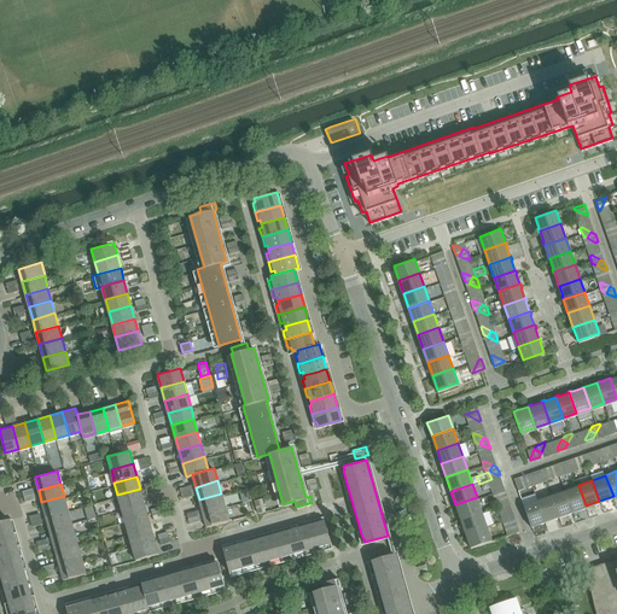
[(586,506),(578,485),(565,490),(572,510),(586,506)]
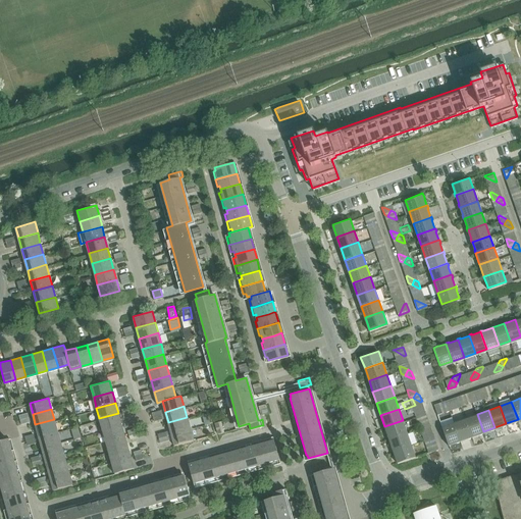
[(423,416),(416,412),(415,413),(417,419),(421,421),(423,416)]
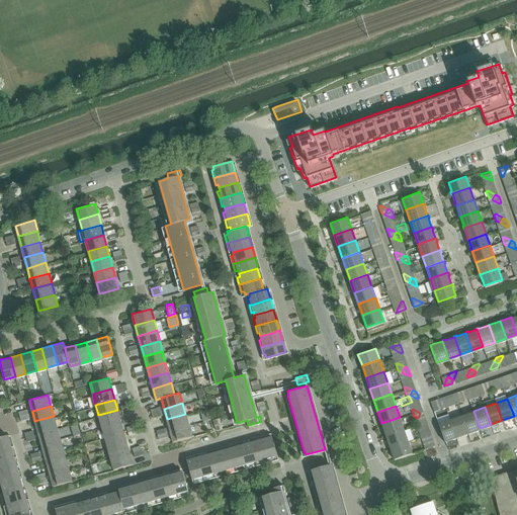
[(98,415),(101,426),(120,420),(117,410),(98,415)]
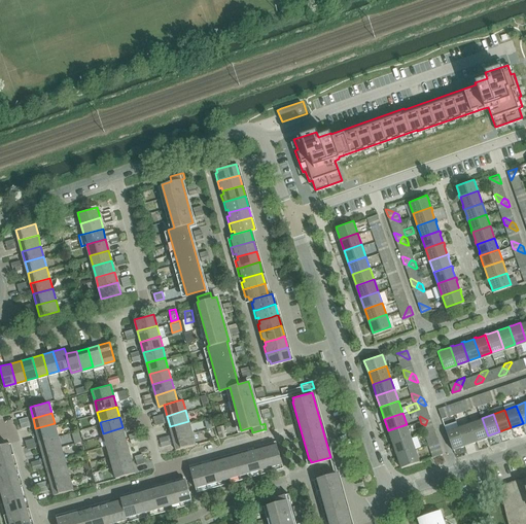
[(488,435),(482,418),(469,422),(476,440),(488,435)]
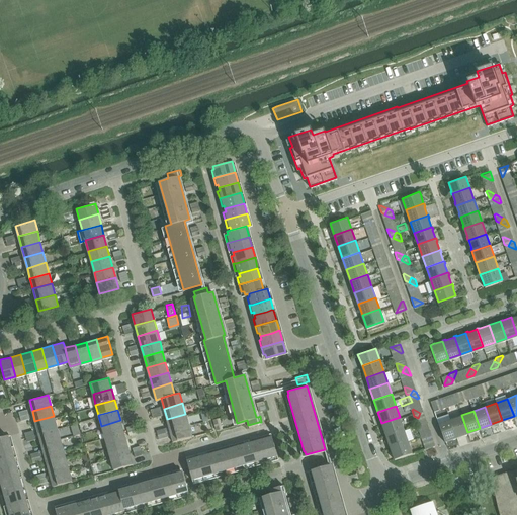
[(418,418),(425,422),(426,421),(424,415),(420,413),(418,418)]
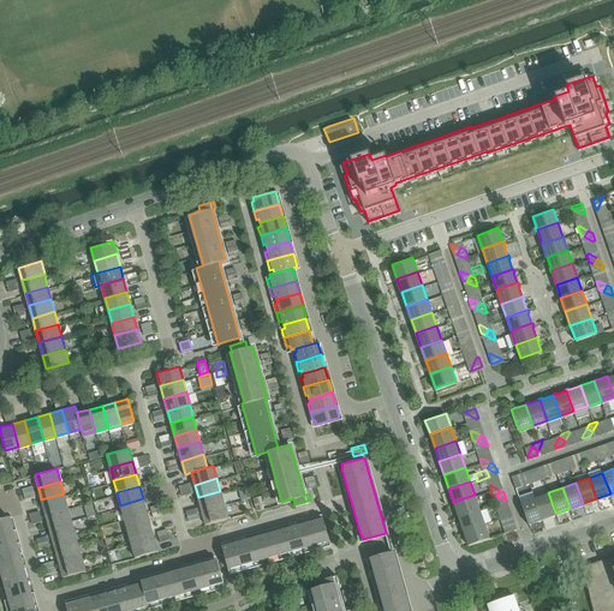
[(220,491),(198,497),(202,509),(224,503),(220,491)]
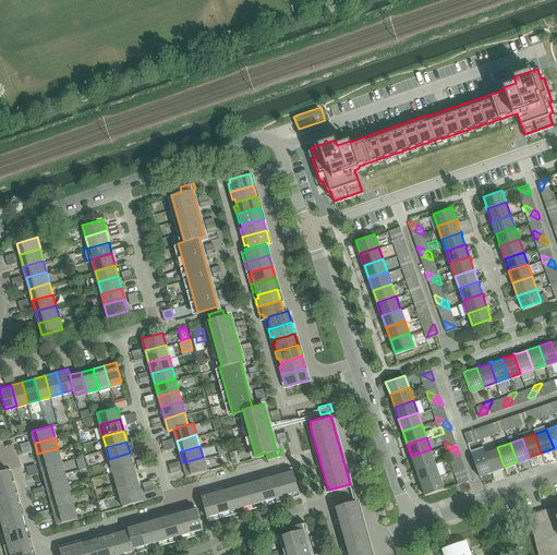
[(504,466),(497,447),(485,451),(492,470),(504,466)]
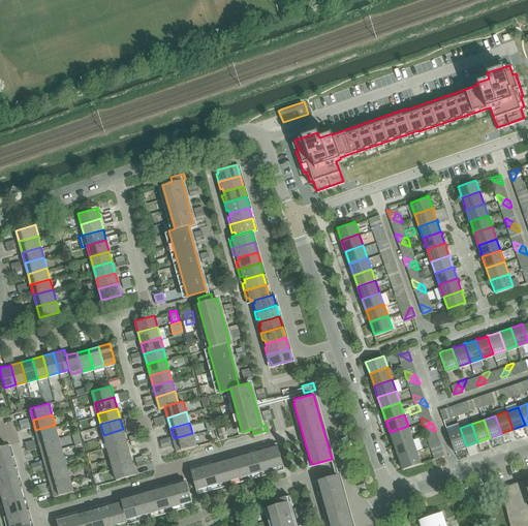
[(35,430),(38,441),(58,436),(55,425),(35,430)]
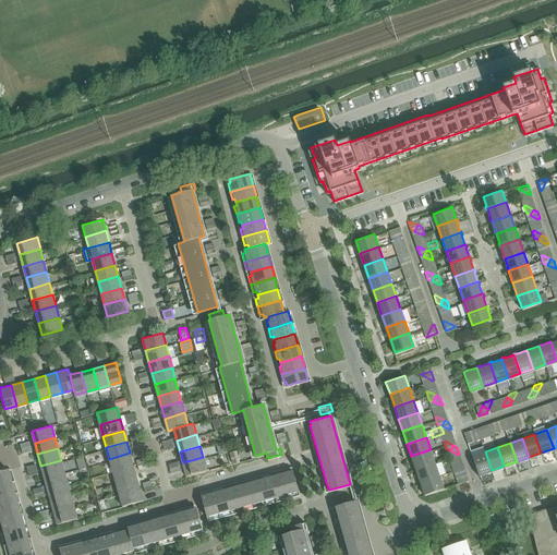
[(415,468),(435,461),(431,449),(411,456),(415,468)]
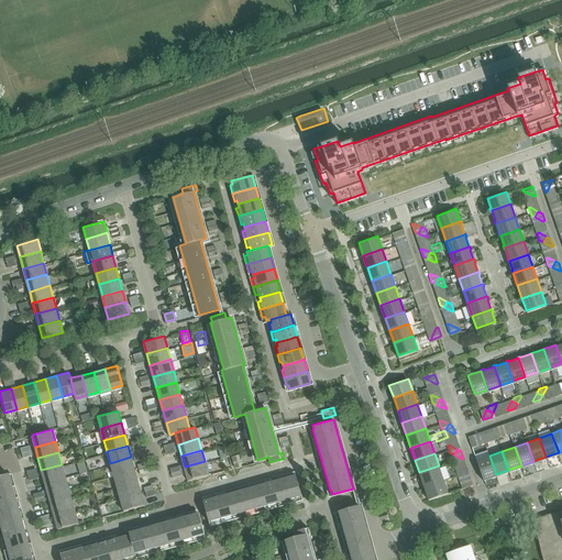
[(489,456),(476,460),(483,479),(496,474),(489,456)]
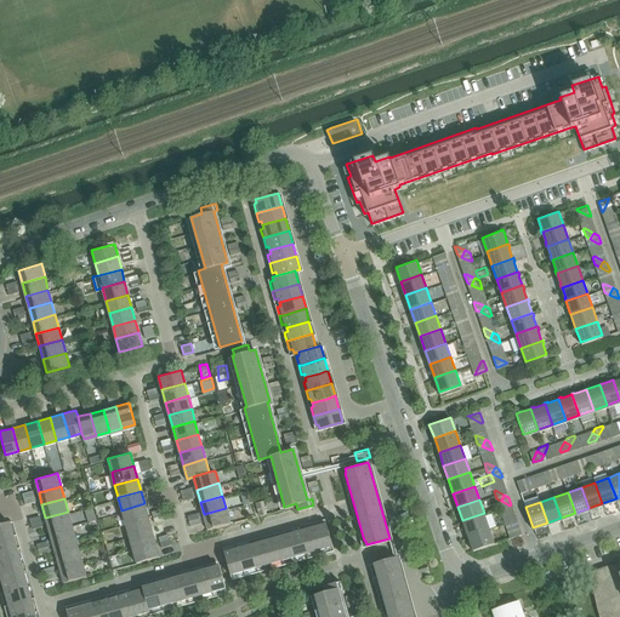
[(121,510),(125,523),(148,516),(144,503),(121,510)]
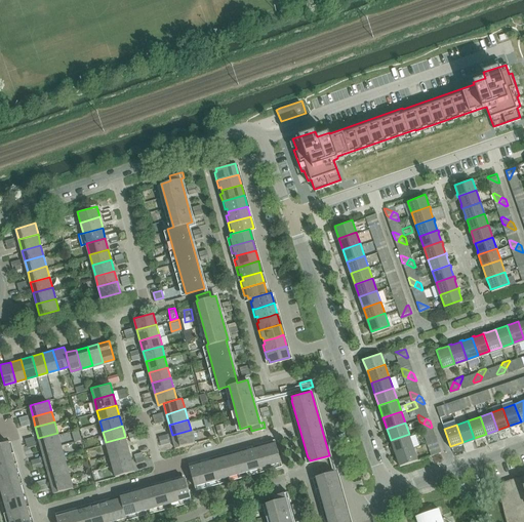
[(78,428),(71,430),(74,439),(80,437),(78,428)]
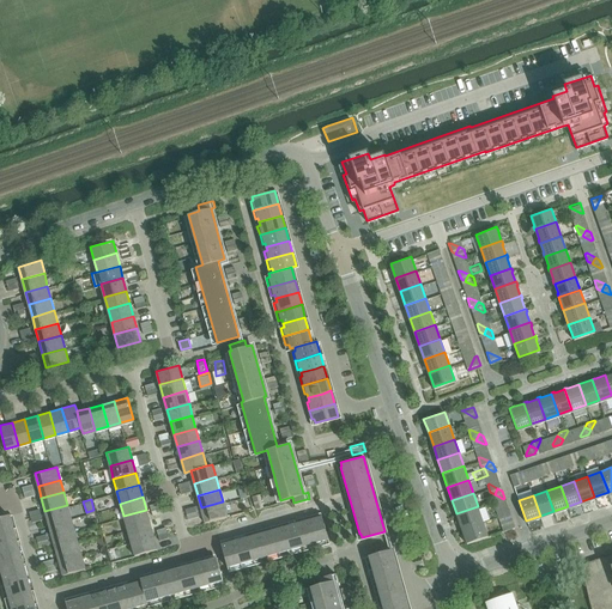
[(201,507),(205,521),(226,515),(223,501),(201,507)]
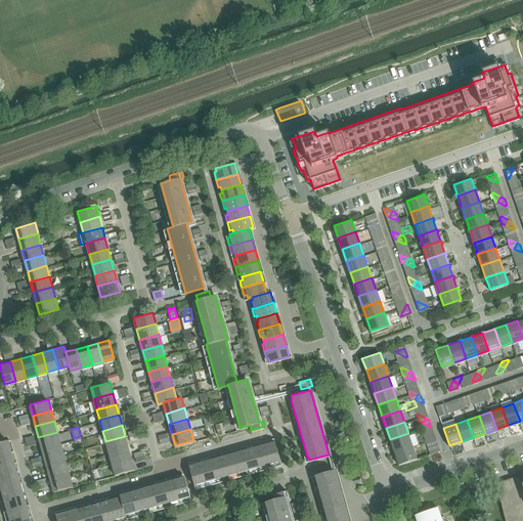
[(60,442),(57,432),(38,437),(41,447),(60,442)]
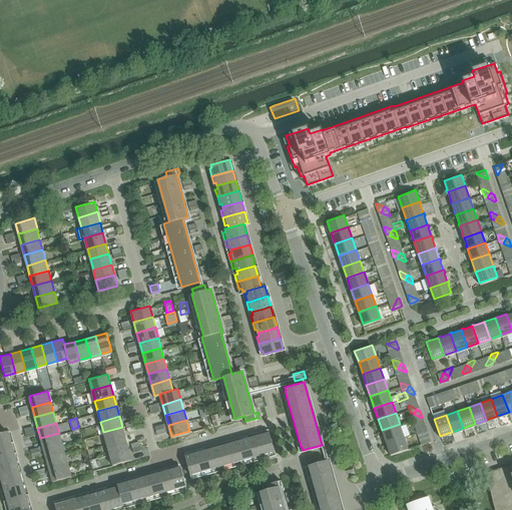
[(400,424),(382,430),(386,442),(404,436),(400,424)]
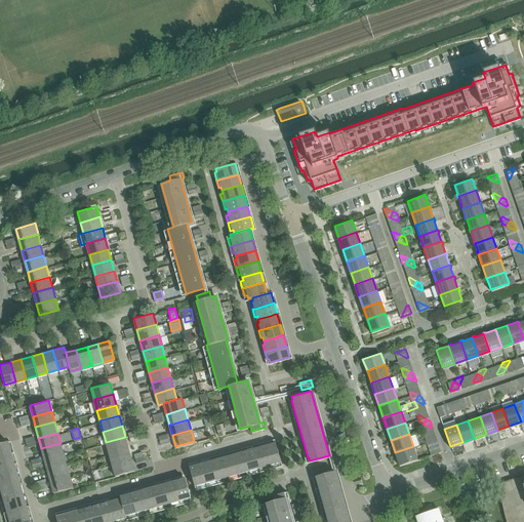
[(106,442),(109,452),(128,447),(125,437),(106,442)]
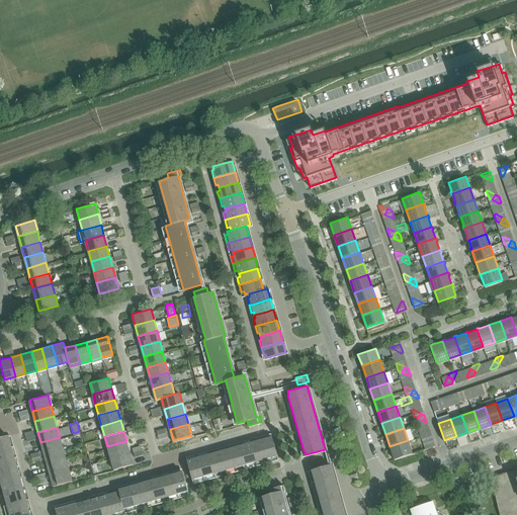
[(428,435),(421,432),(420,432),(422,439),(426,441),(428,435)]
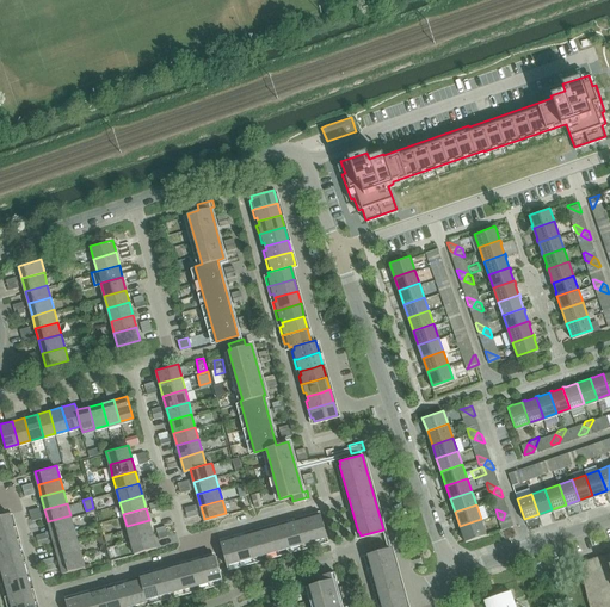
[(0,528),(13,525),(10,512),(0,514),(0,528)]
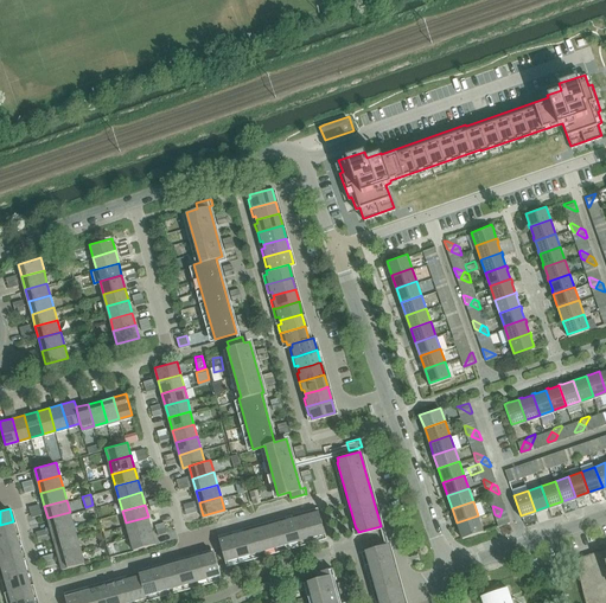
[(306,513),(312,536),(312,537),(318,536),(318,534),(325,532),(318,510),(306,513)]
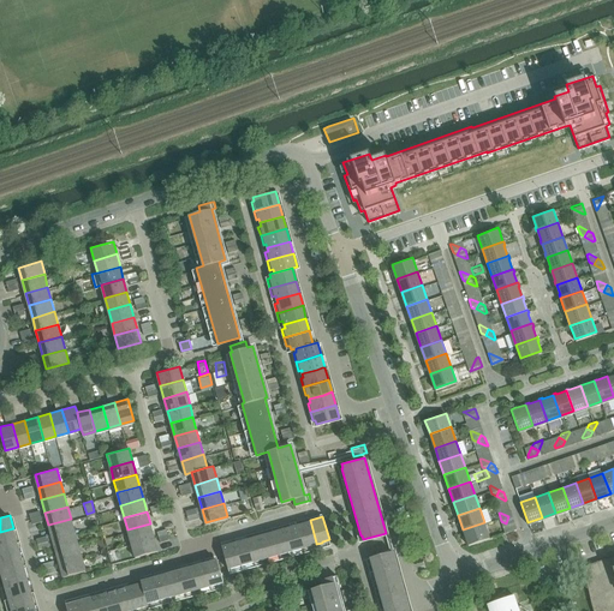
[(514,527),(516,527),(513,519),(508,516),(506,523),(514,527)]
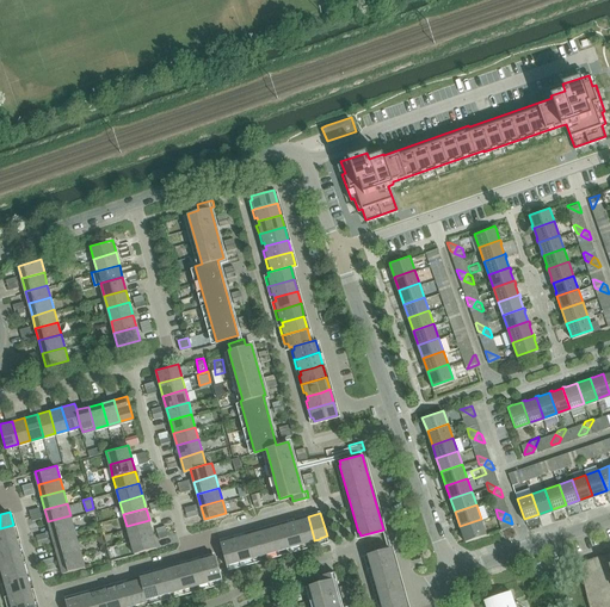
[(74,527),(71,515),(48,521),(51,534),(74,527)]
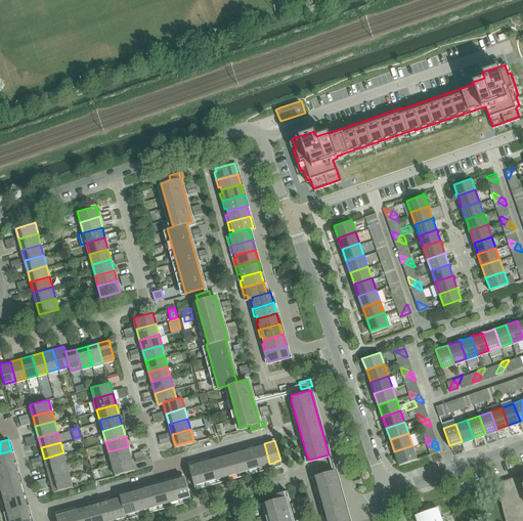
[(269,464),(269,463),(264,443),(253,446),(258,466),(264,464),(264,465),(269,464)]
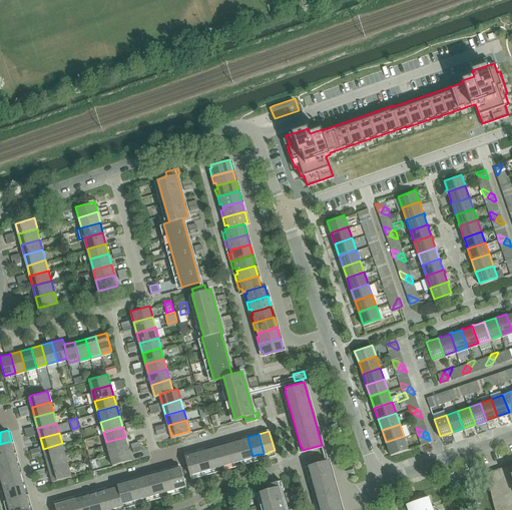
[(386,442),(390,454),(408,447),(404,436),(386,442)]
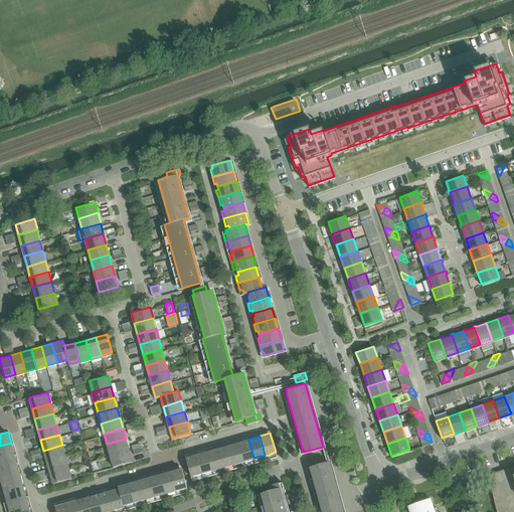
[(107,444),(110,455),(129,450),(126,439),(107,444)]
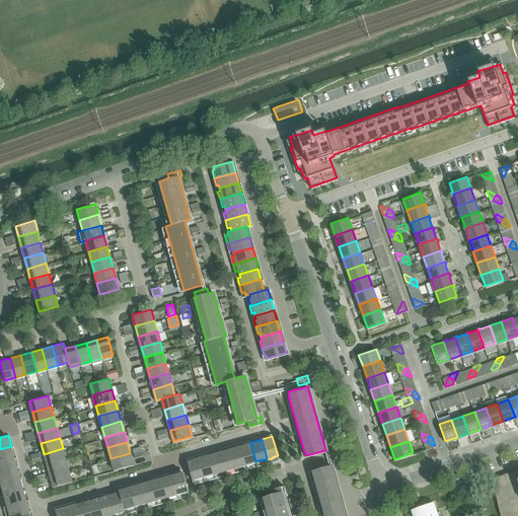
[(240,445),(245,464),(245,465),(250,463),(255,461),(250,442),(240,445)]
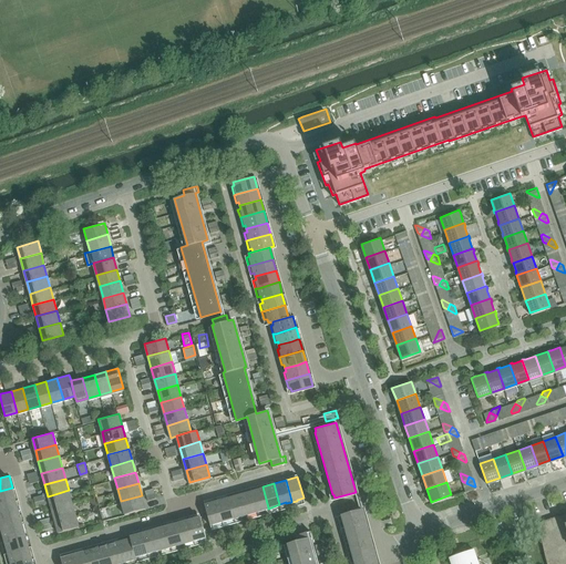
[(268,509),(268,508),(263,486),(250,490),(257,511),(263,509),(263,510),(268,509)]
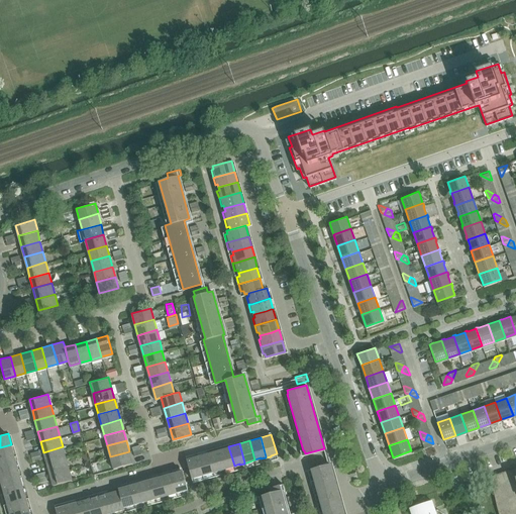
[(11,444),(0,447),(0,458),(14,455),(11,444)]
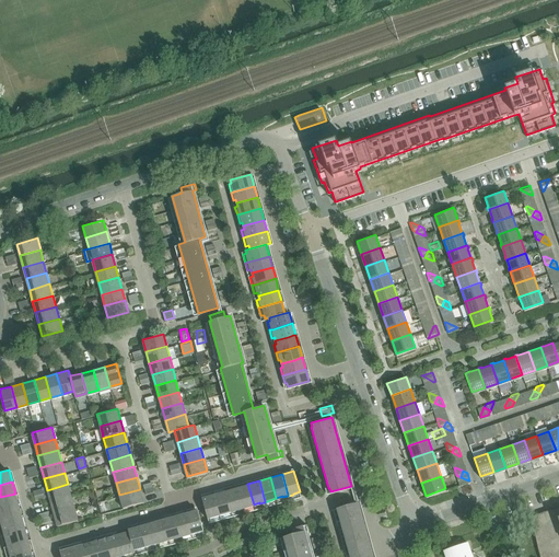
[(71,496),(68,484),(47,490),(50,501),(71,496)]
